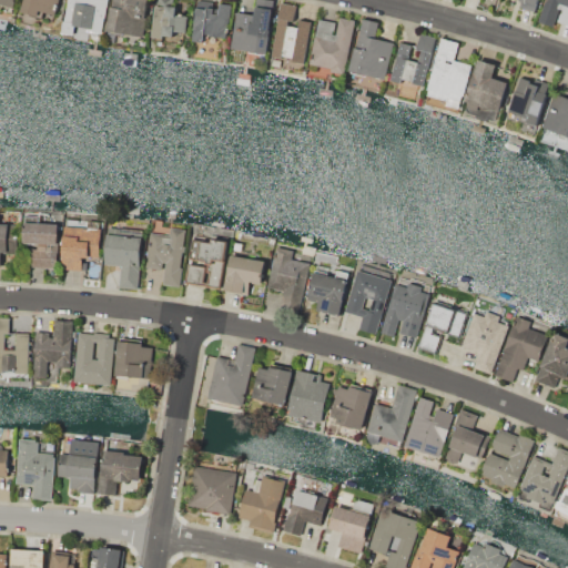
[(59,0),(54,14),(40,10),(38,16),(20,10),(22,0),(59,0)]
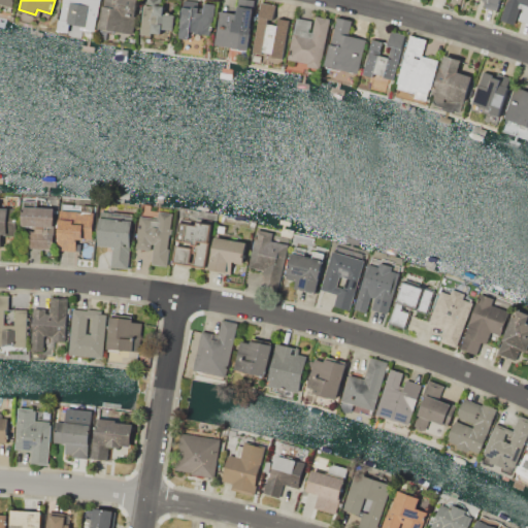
[(100,0),(95,31),(80,28),(80,27),(69,26),(68,32),(57,30),(58,19),(59,19),(62,0),(100,0)]
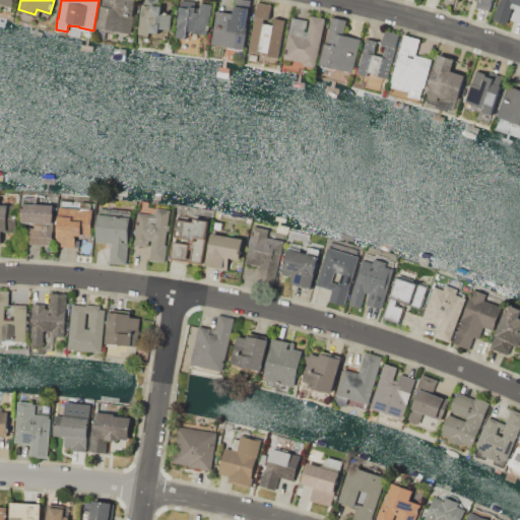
[(103,0),(134,0),(130,33),(98,27),(101,5),(103,6),(103,0)]
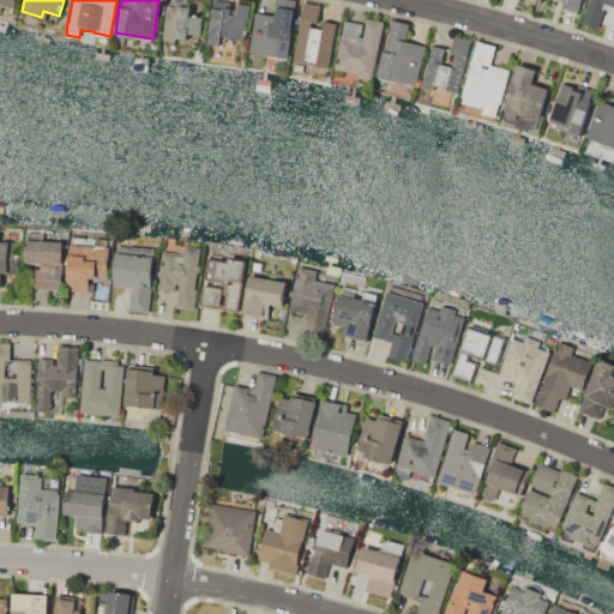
[(163,40),(168,5),(169,6),(169,0),(186,0),(186,6),(191,7),(190,16),(203,17),(200,35),(187,34),(187,40),(176,38),(176,41),(163,40)]
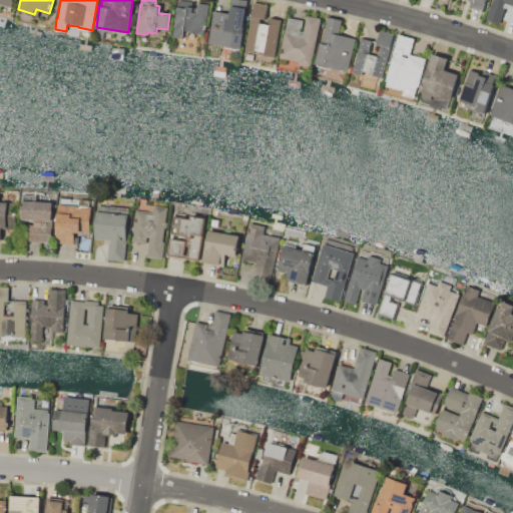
[(173,36),(178,0),(192,2),(191,6),(193,7),(192,12),(196,12),(197,2),(208,4),(206,19),(205,19),(203,34),(189,32),(189,30),(185,29),(184,38),(173,36)]
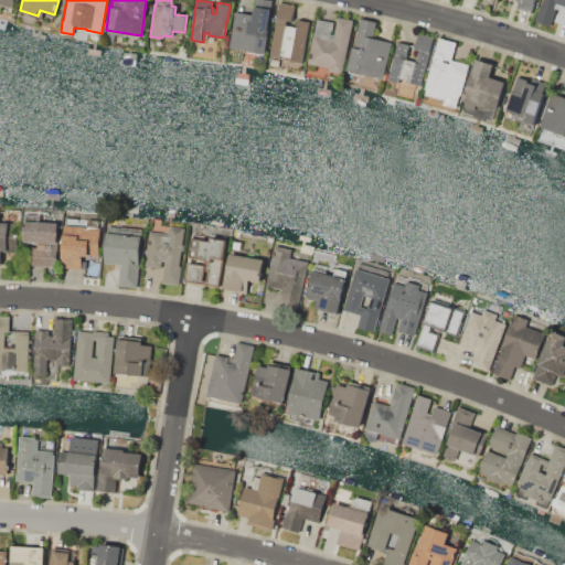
[(265,53),(264,52),(263,54),(246,52),(246,50),(228,46),(234,11),(253,14),(255,0),(273,0),(270,9),(273,9),(265,53)]
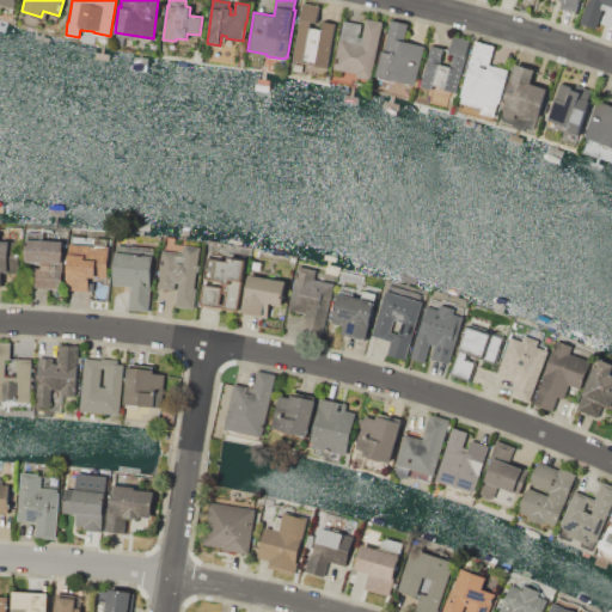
[(580,0),(576,12),(560,6),(561,1),(556,0),(580,0)]
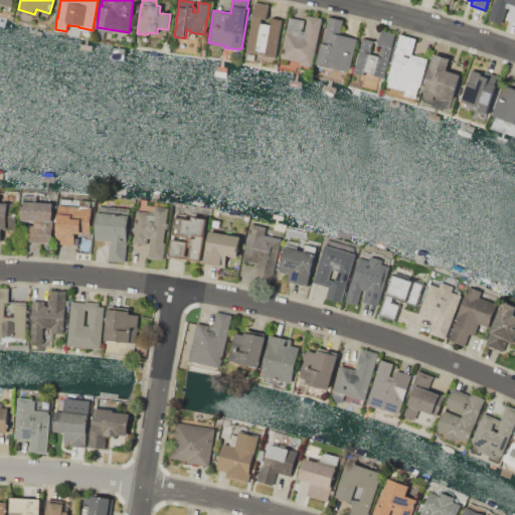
[(494,0),(514,0),(514,22),(505,19),(508,8),(507,8),(501,24),(488,19),(494,0)]
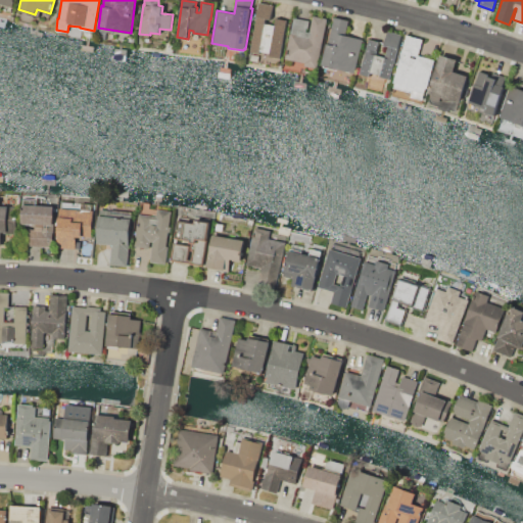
[(257,2),(273,4),(271,19),(265,18),(265,24),(274,25),(275,17),(286,19),(280,57),(269,56),(270,52),(259,50),(259,53),(249,51),(257,2)]
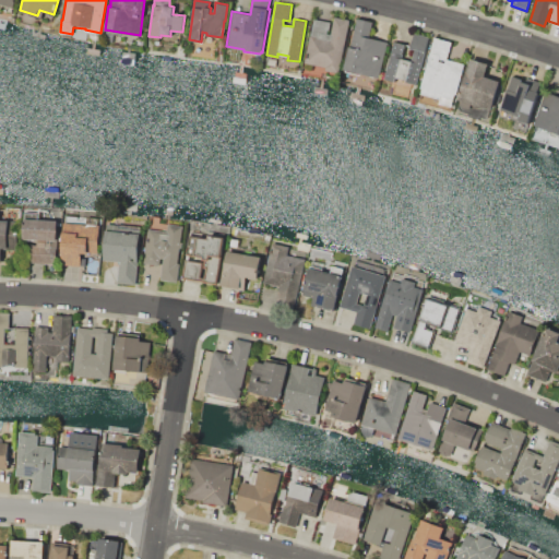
[(348,20),(337,73),(324,70),(325,68),(305,63),(313,18),(330,22),(328,31),(326,30),(325,33),(330,34),(333,16),(348,20)]
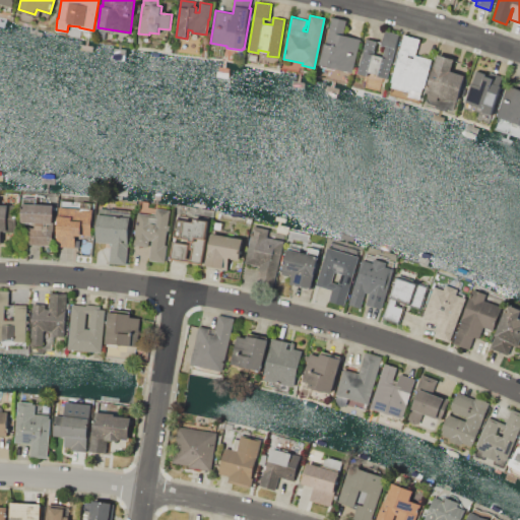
[(331,16),(346,19),(343,35),(360,38),(352,72),(319,65),(324,43),(326,43),(331,16)]
